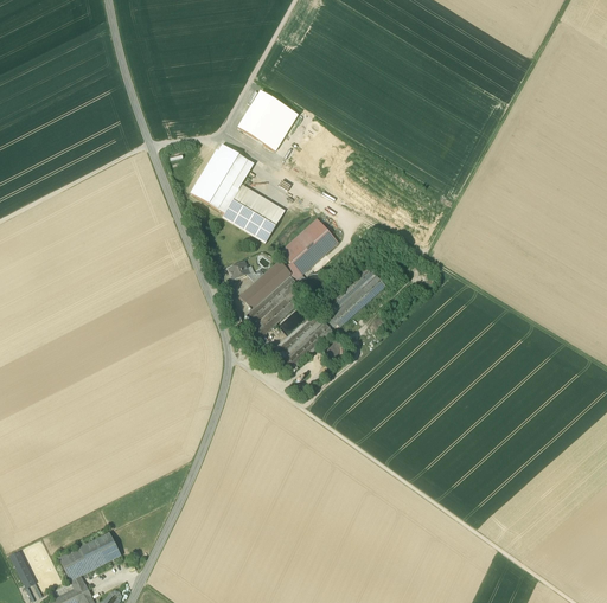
[(191,192),(224,212),(238,190),(255,162),(222,143),(218,149),(217,148),(191,192)]
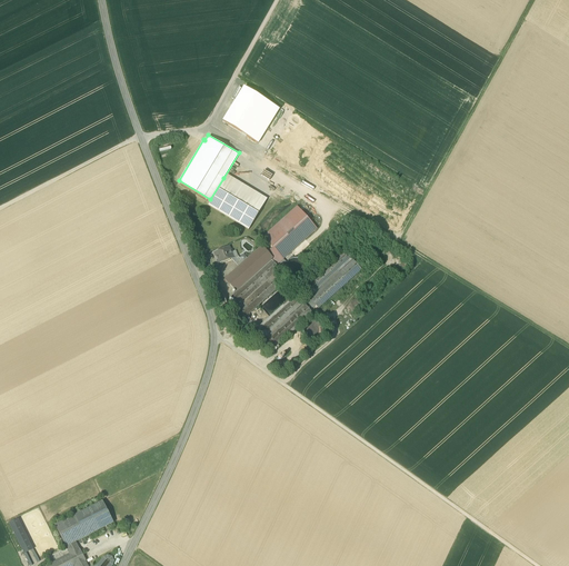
[(256,180),(273,188),(278,178),(260,170),(256,180)]
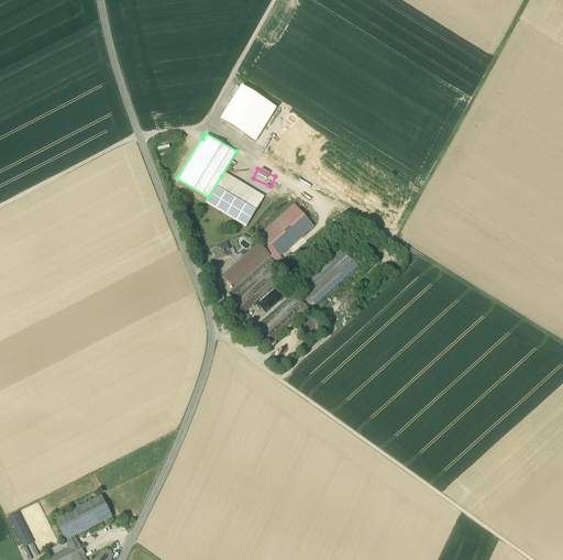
[(261,200),(221,176),(208,197),(206,200),(245,224),(261,200)]
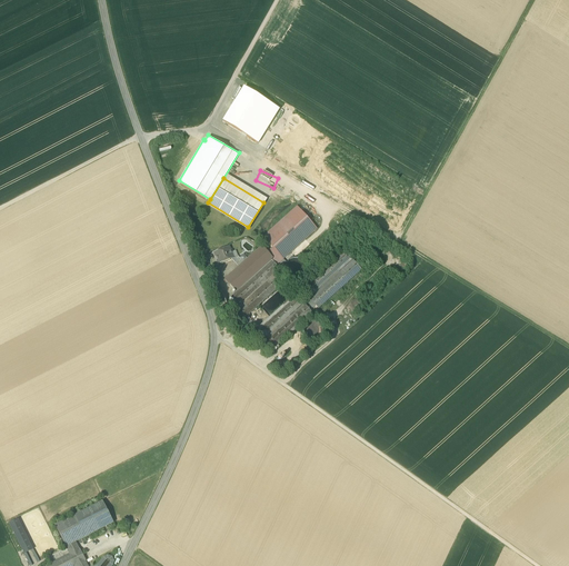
[(298,205),(263,236),(272,245),(269,248),(276,256),(272,258),(281,268),(283,267),(278,261),(317,226),(298,205)]
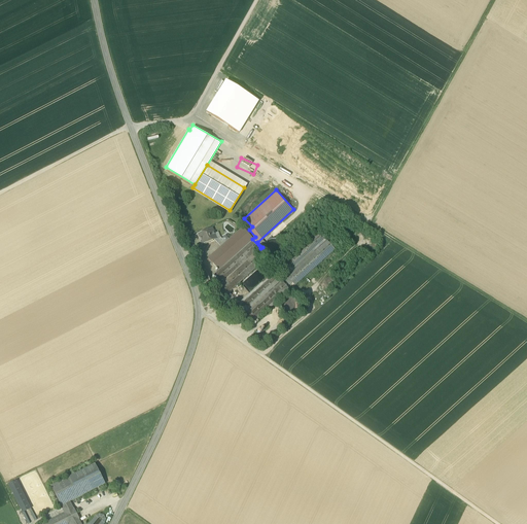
[(221,245),(209,256),(219,268),(252,238),(253,237),(243,225),(225,241),(221,245)]
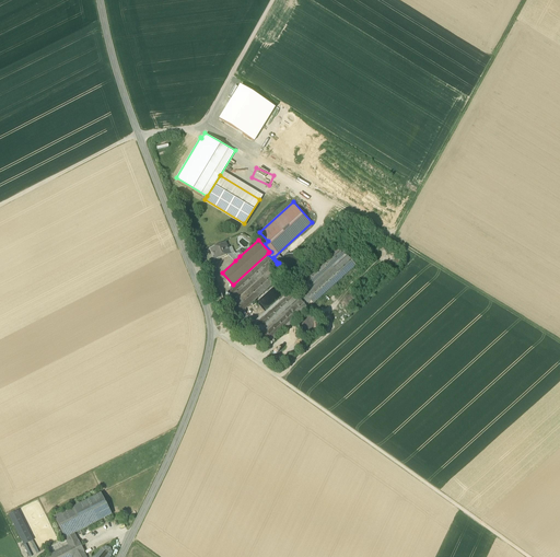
[(225,241),(220,243),(219,242),(217,243),(217,245),(211,246),(216,257),(221,255),(222,255),(223,255),(224,254),(228,253),(230,252),(230,251),(225,241)]
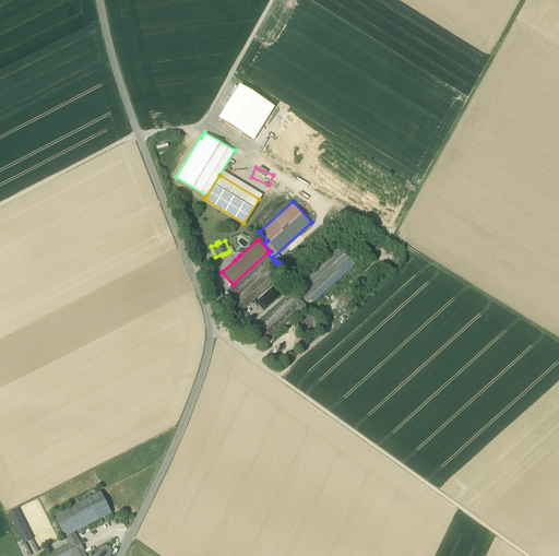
[(340,244),(325,256),(333,264),(335,265),(343,274),(356,262),(340,244)]
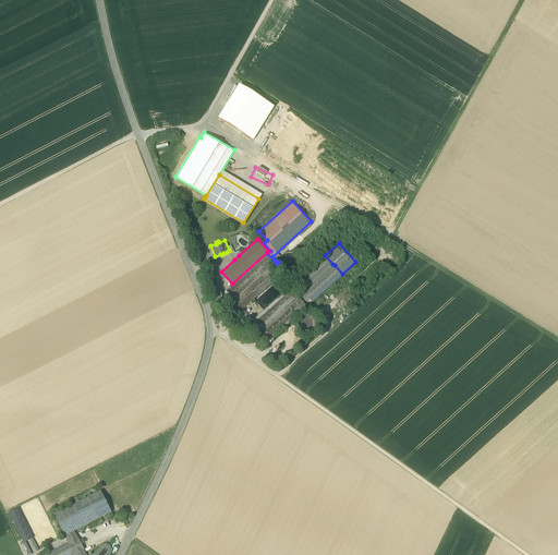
[(239,255),(233,249),(229,250),(229,251),(227,252),(234,260),(239,255)]
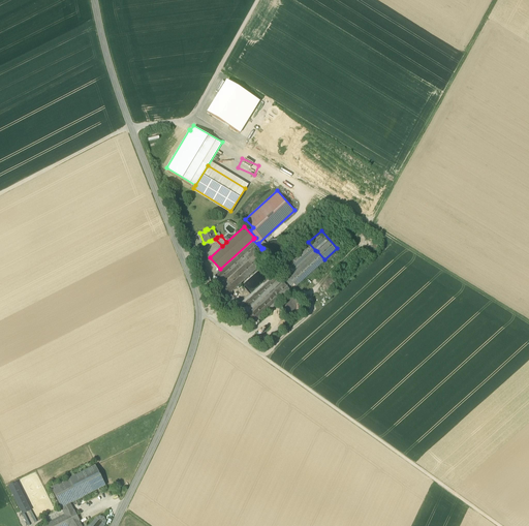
[(283,249),(284,246),(283,243),(281,240),(279,238),(275,238),(272,238),(269,240),(268,243),(267,246),(268,250),(269,252),(272,254),(276,255),(279,254),(282,252),(283,249)]
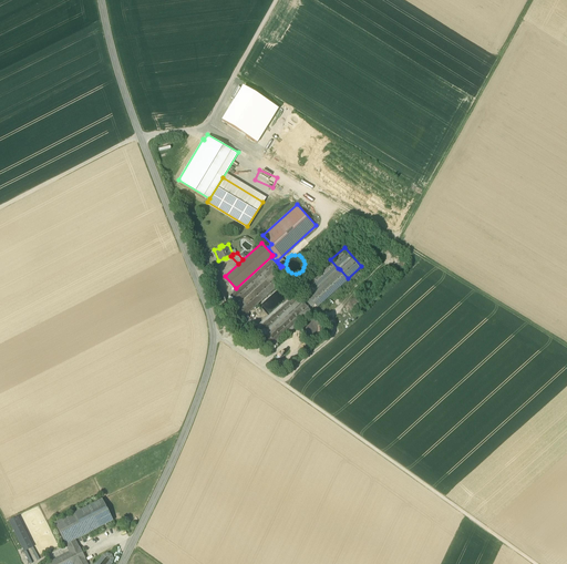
[(236,288),(229,294),(232,297),(236,300),(238,304),(277,269),(277,270),(280,267),(271,257),(271,256),(236,288)]
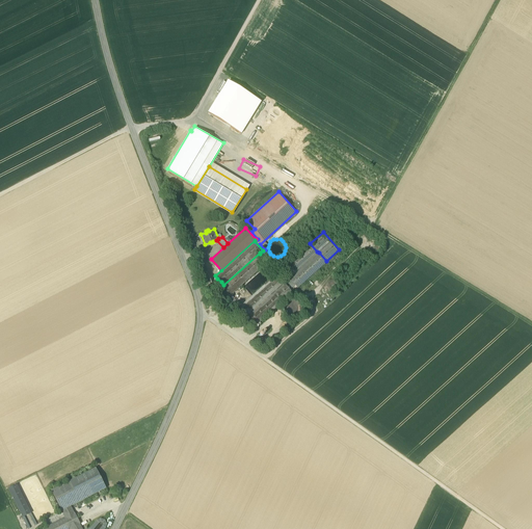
[(310,243),(282,268),(288,274),(289,276),(317,252),(310,243)]
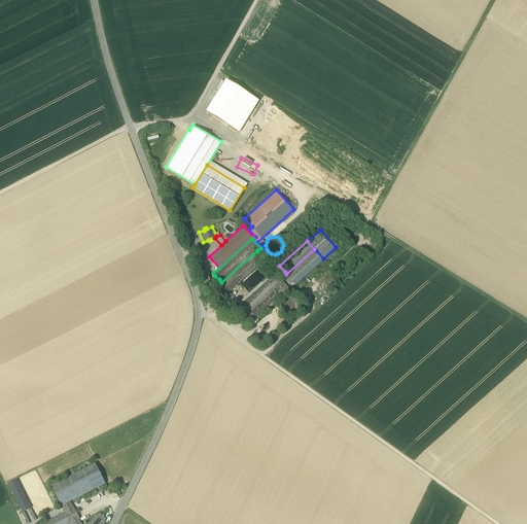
[(285,272),(280,277),(281,279),(282,280),(283,280),(286,278),(290,283),(292,280),(288,275),(316,250),(314,249),(286,274),(285,272)]
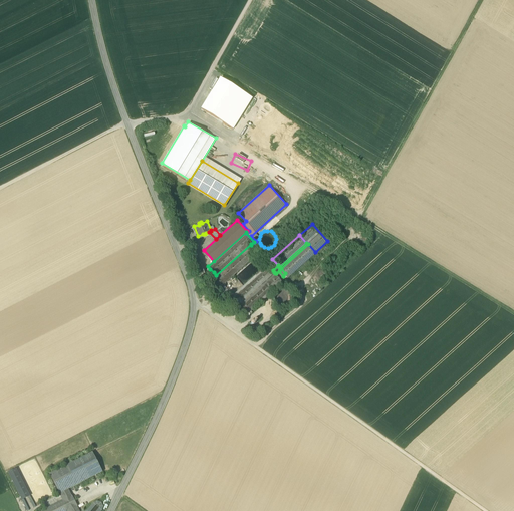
[(216,275),(213,279),(220,286),(258,252),(251,245),(251,244),(216,275)]
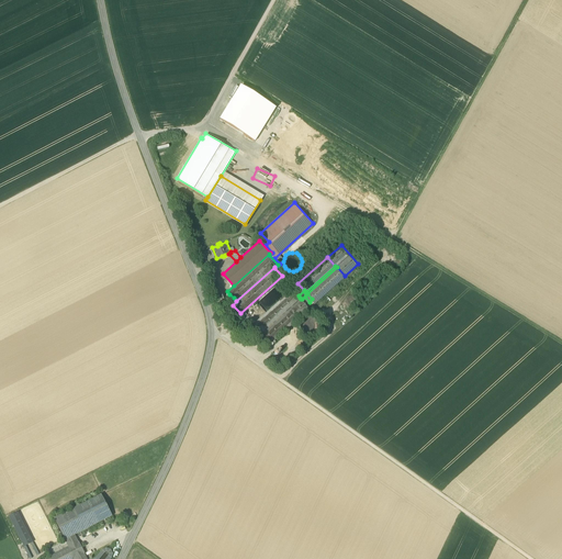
[(337,267),(307,293),(312,299),(315,302),(345,276),(337,267)]
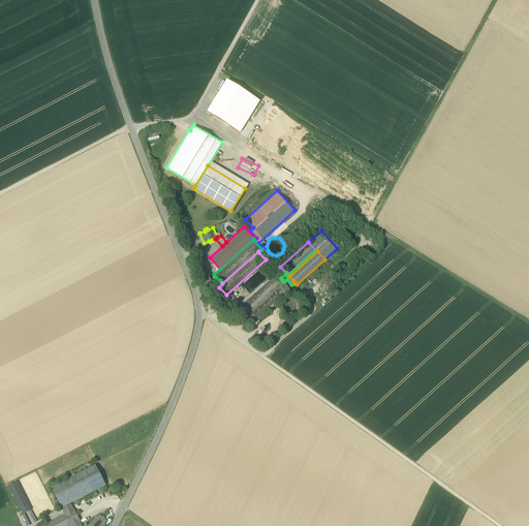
[(275,272),(236,306),(244,314),(282,280),(281,278),(275,272)]
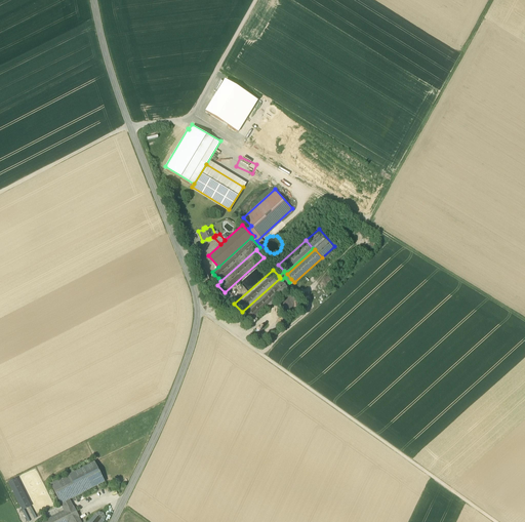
[(281,279),(246,311),(243,314),(250,322),(289,287),(282,279),(281,279)]
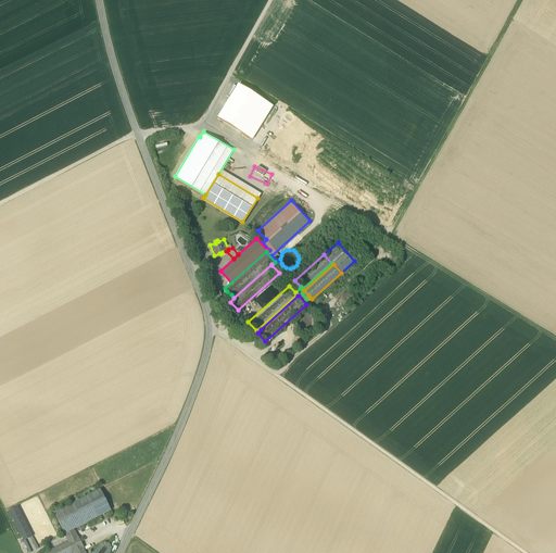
[(316,325),(317,321),(316,317),(314,314),(311,312),(307,311),(303,312),(301,314),(299,317),(298,321),(299,325),(301,328),(304,330),(307,330),(312,330),(314,328),(316,325)]
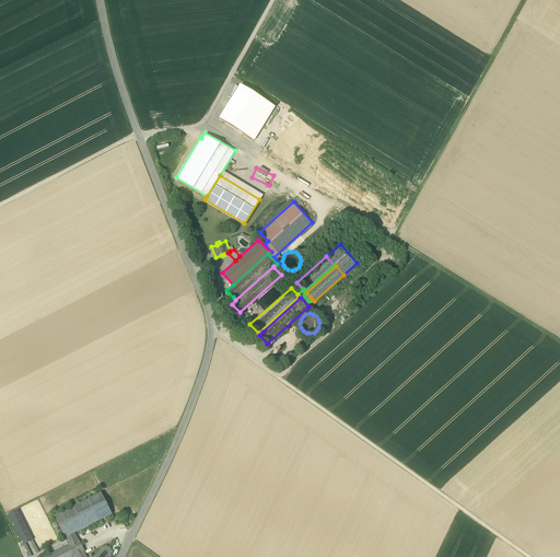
[(101,490),(54,514),(65,535),(112,511),(101,490)]
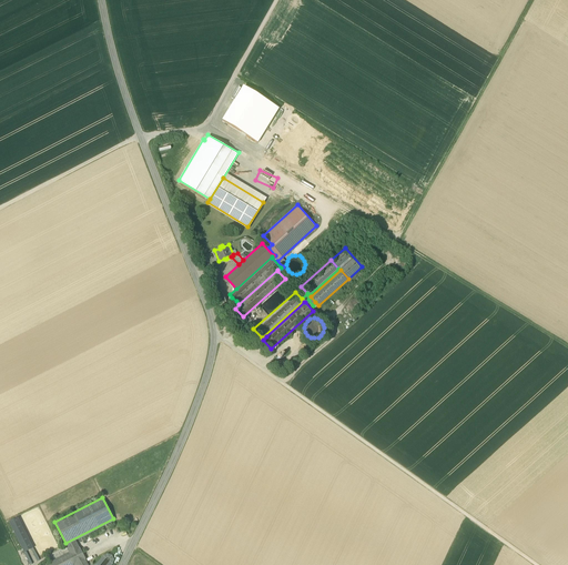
[(23,551),(33,545),(18,514),(9,518),(23,551)]
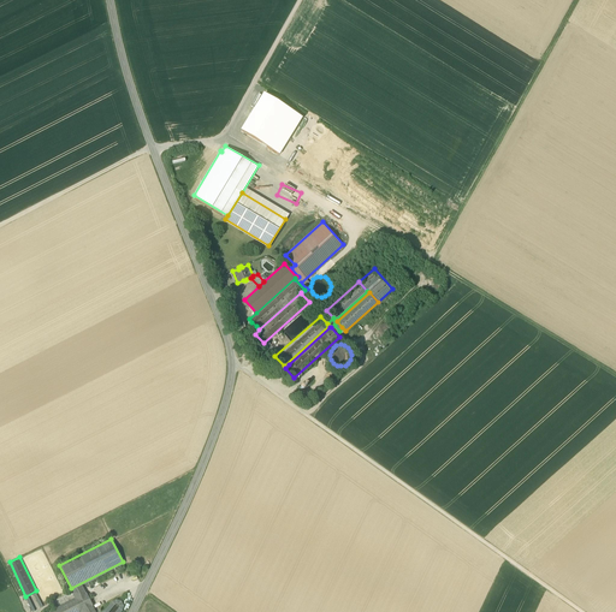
[(86,590),(84,587),(73,593),(75,596),(82,608),(83,611),(90,611),(95,610),(93,604),(87,590),(86,590)]
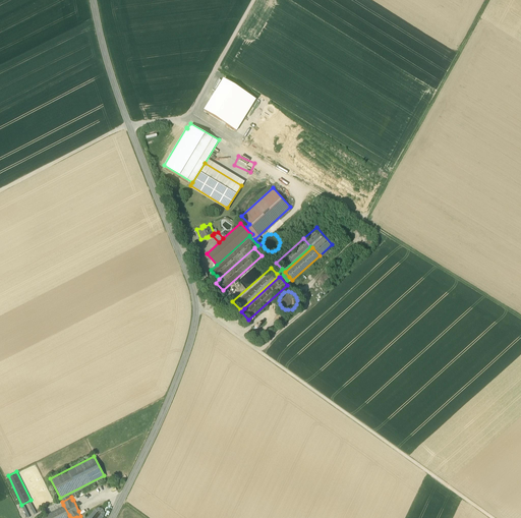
[(63,505),(37,517),(63,517),(69,515),(63,505)]
